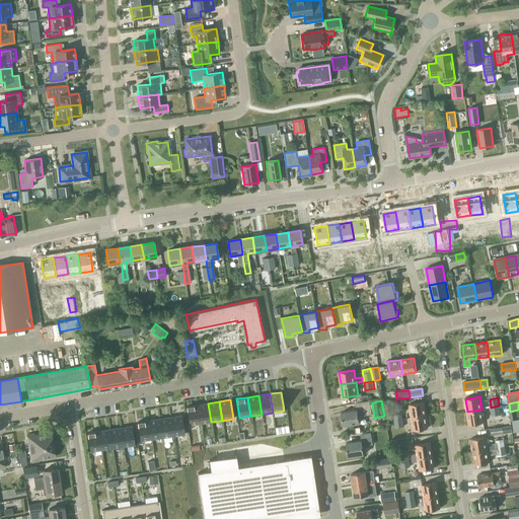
[(358,417),(371,415),(369,402),(355,404),(356,411),(341,413),(343,425),(358,422),(358,417)]
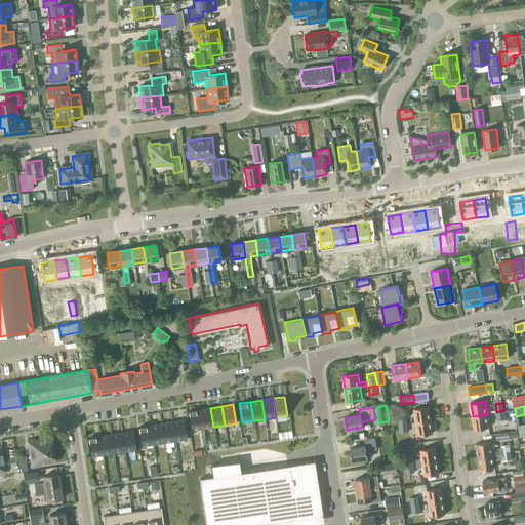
[(416,422),(431,419),(429,407),(414,409),(416,422)]
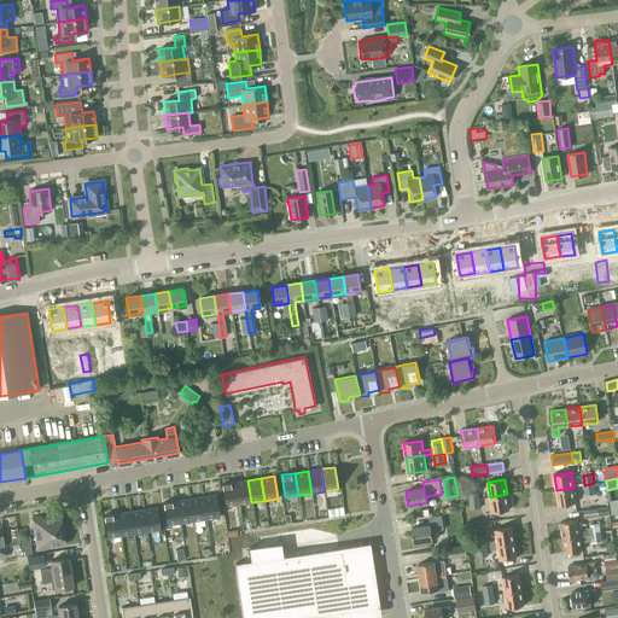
[(235,482),(239,505),(251,502),(248,481),(235,482)]
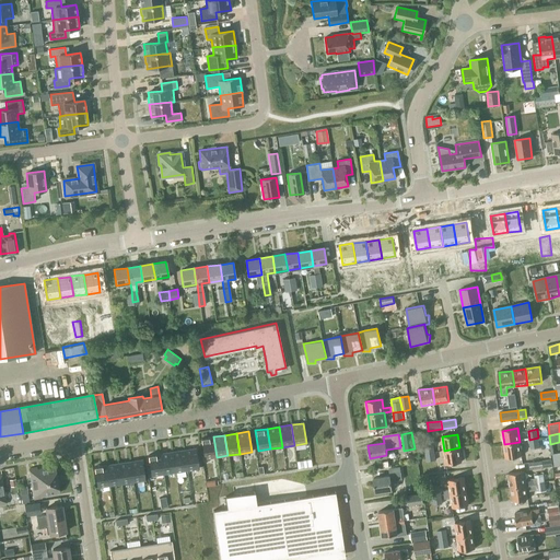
[(217,457),(213,436),(201,439),(205,459),(217,457)]
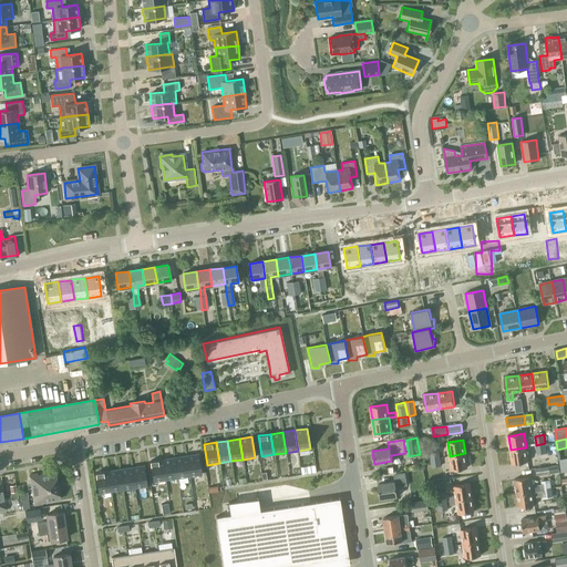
[(538,454),(546,453),(545,443),(536,445),(538,454)]
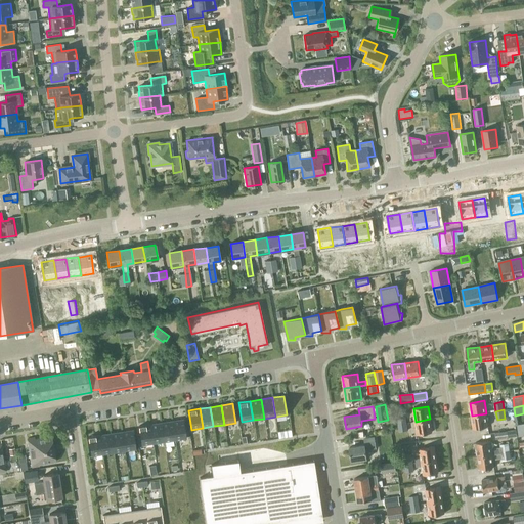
[(474,429),(488,427),(486,413),(472,416),(474,429)]
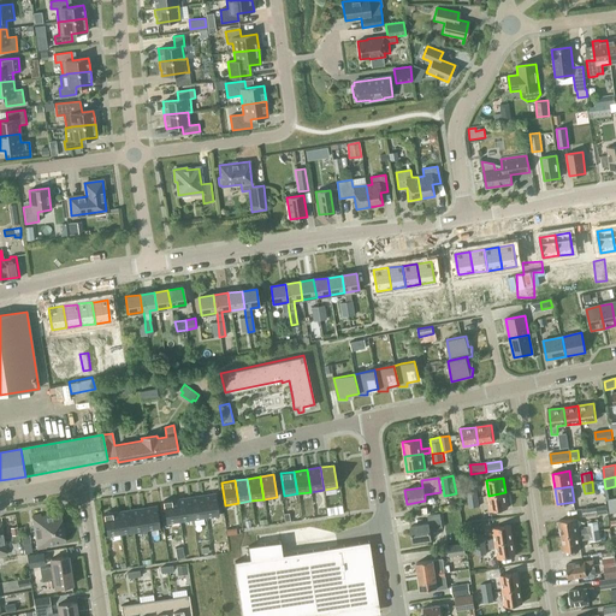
[(468,498),(478,497),(477,487),(467,490),(468,498)]
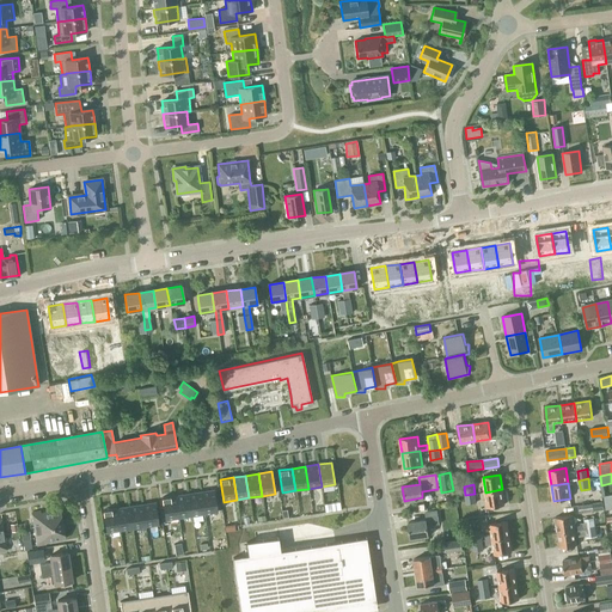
[(488,507),(505,505),(502,489),(485,493),(488,507)]
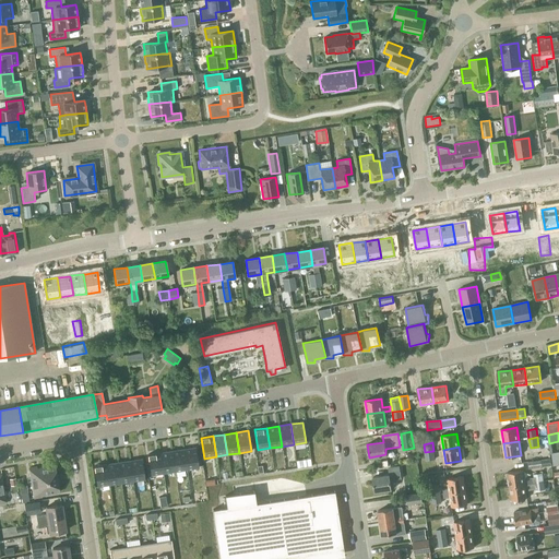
[(195,448),(183,449),(187,470),(199,468),(195,448)]
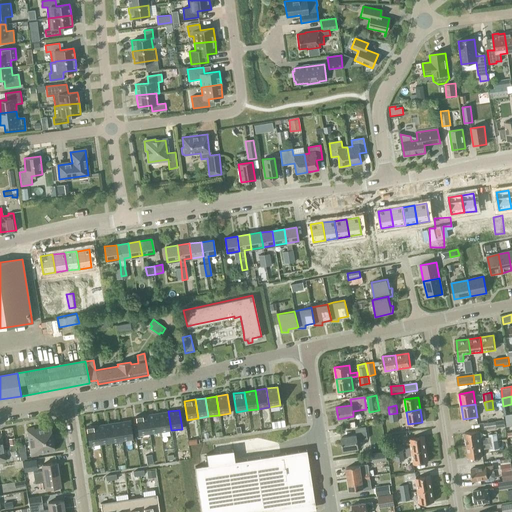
[(171,430),(168,411),(157,413),(160,432),(171,430)]
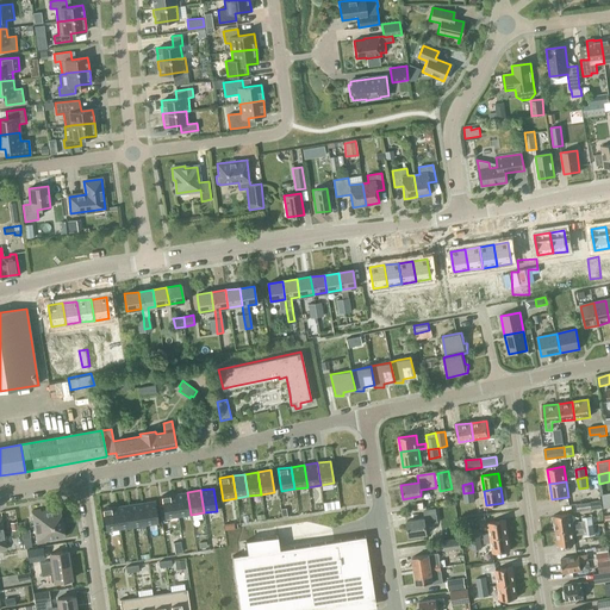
[(191,515),(187,492),(174,495),(178,516),(191,515)]
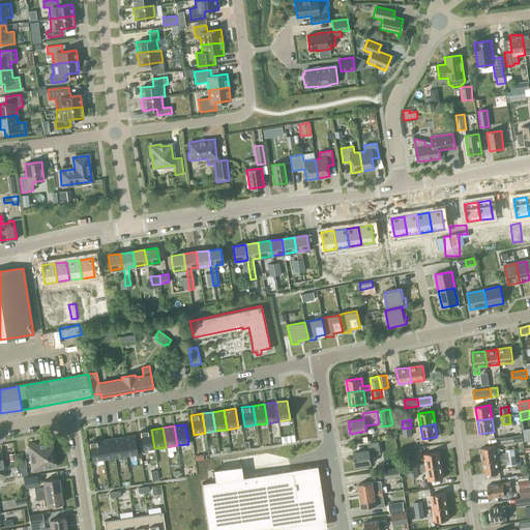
[(404,437),(412,435),(411,428),(403,429),(404,437)]
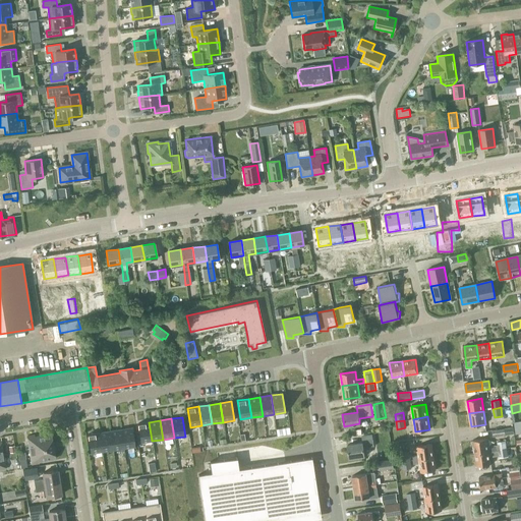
[(137,423),(140,443),(152,441),(149,422),(137,423)]
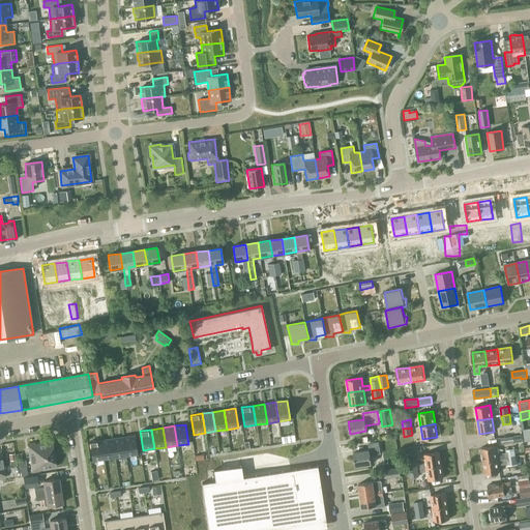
[(137,454),(135,435),(122,437),(125,457),(137,454)]
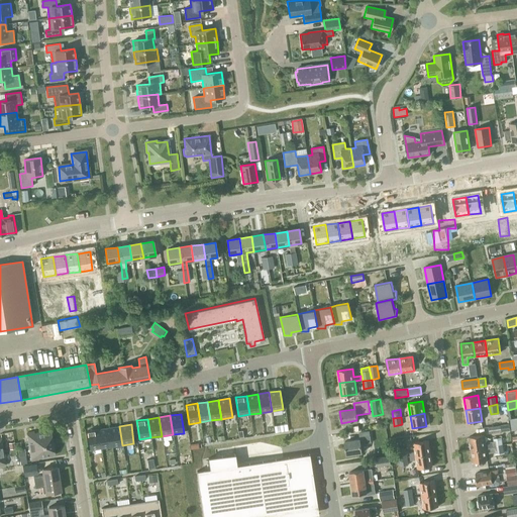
[(122,445),(119,426),(109,428),(112,446),(122,445)]
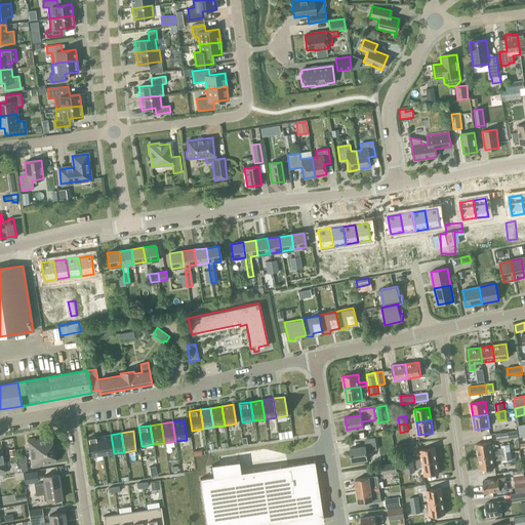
[(99,436),(103,455),(114,453),(111,435),(99,436)]
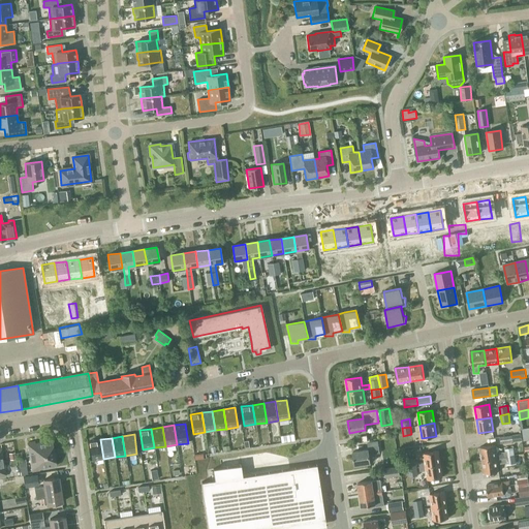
[(89,441),(92,461),(103,459),(100,439),(89,441)]
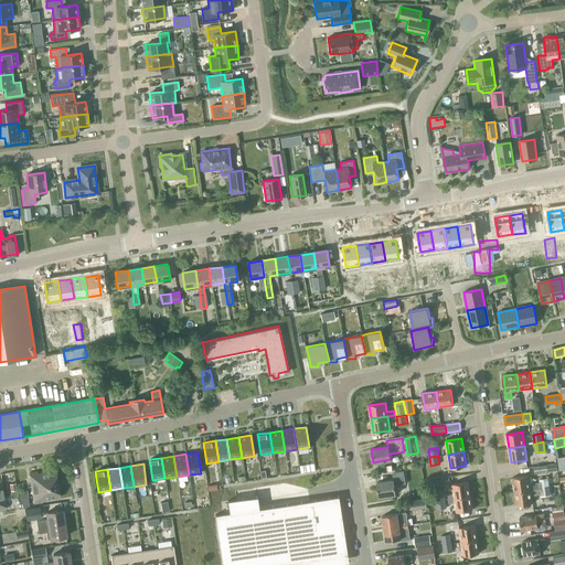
[(32,489),(57,484),(55,470),(38,473),(38,472),(29,473),(32,489)]
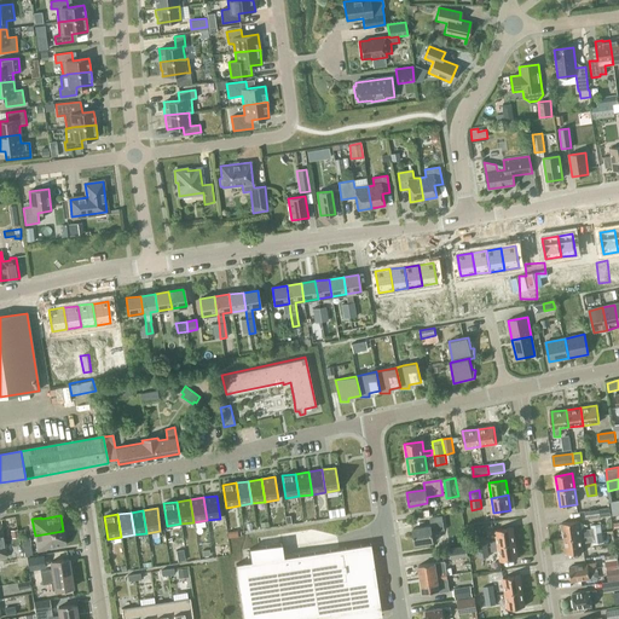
[(431,532),(443,531),(440,518),(429,519),(431,526),(412,528),(415,544),(433,541),(431,532)]
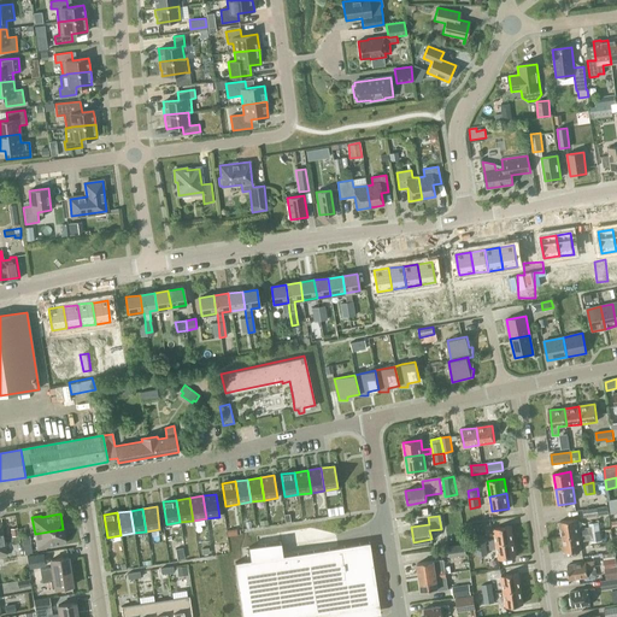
[(577,519),(560,522),(563,538),(580,535),(580,534),(591,533),(591,534),(600,533),(599,522),(589,523),(591,527),(582,528),(582,529),(580,529),(579,524),(577,519)]
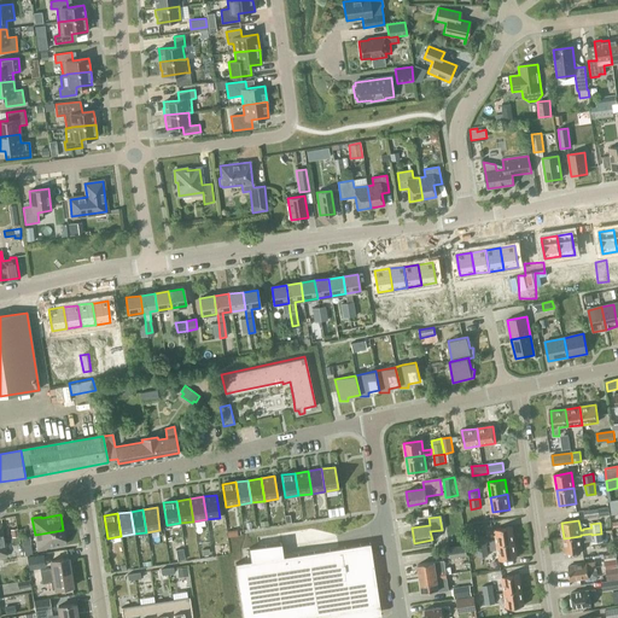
[(489,546),(514,542),(512,528),(495,530),(496,540),(489,541),(489,546)]
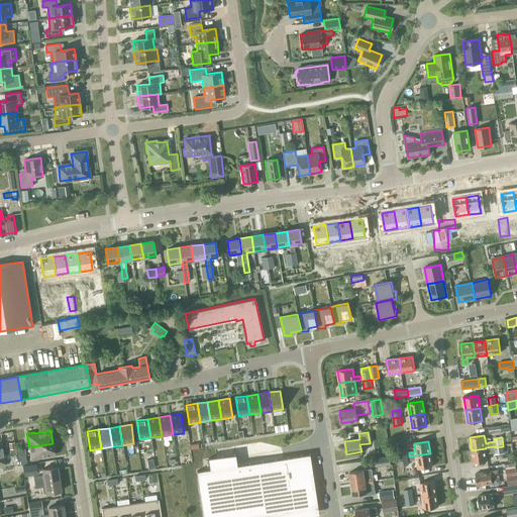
[(38,457),(55,455),(53,443),(29,447),(31,460),(38,459),(38,457)]
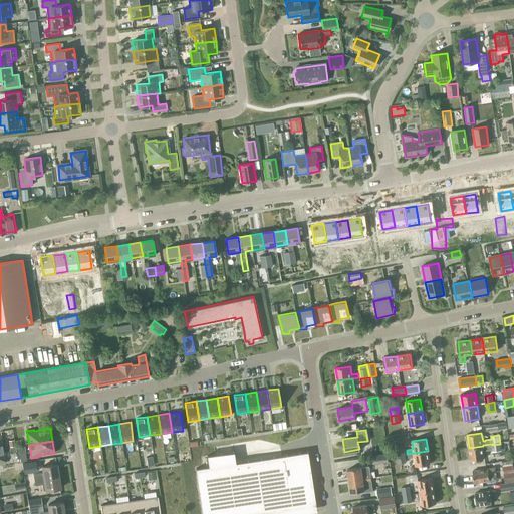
[(483,446),(469,448),(471,460),(485,458),(484,450),(493,449),(492,445),(492,444),(483,445),(483,446)]
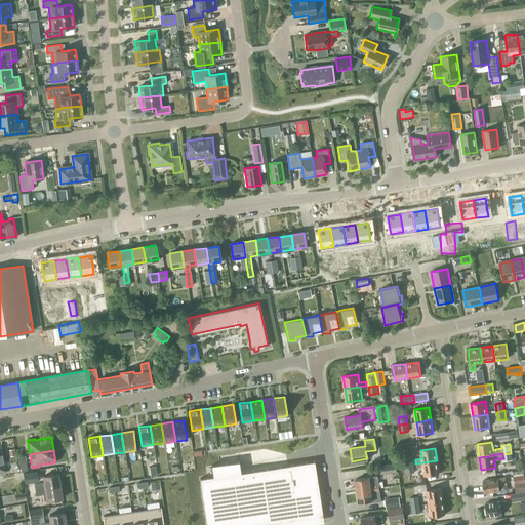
[(511,453),(502,454),(503,458),(503,461),(512,459),(511,453)]
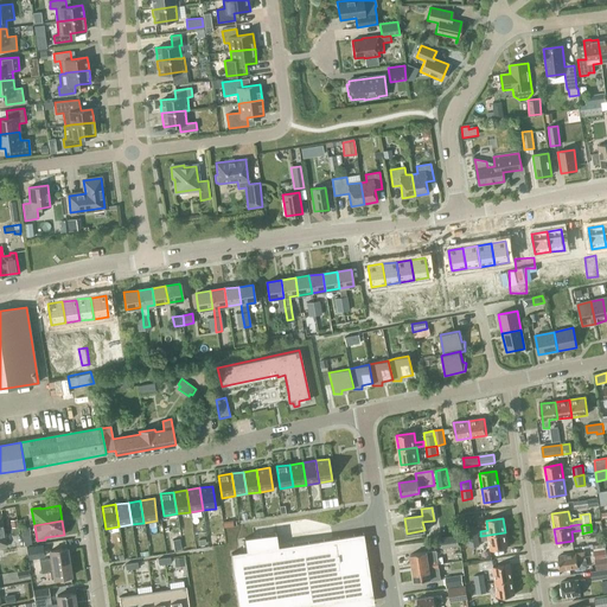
[(478,536),(475,526),(467,529),(468,538),(478,536)]
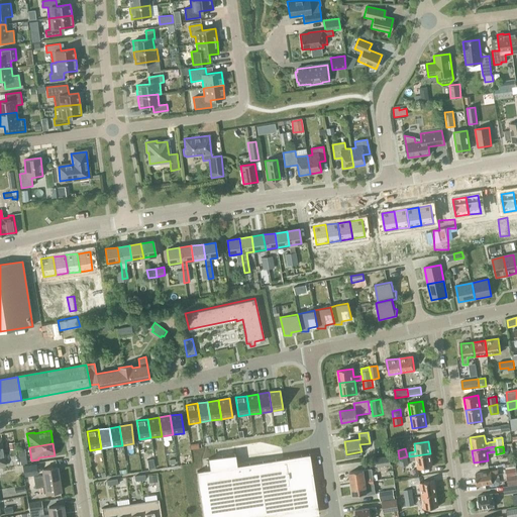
[(418,469),(432,467),(430,453),(409,456),(410,460),(416,459),(418,469)]
